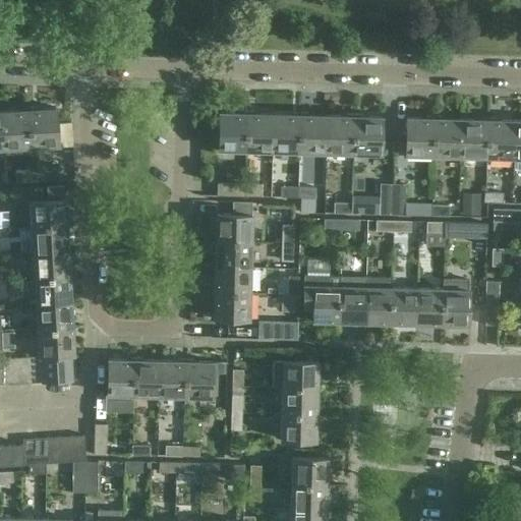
[(29,109),(31,148),(58,146),(55,108),(29,109)]
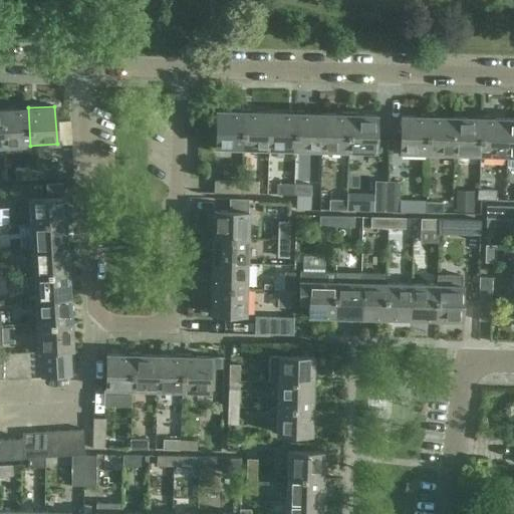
[(28,107),(1,109),(3,147),(30,146),(28,107)]
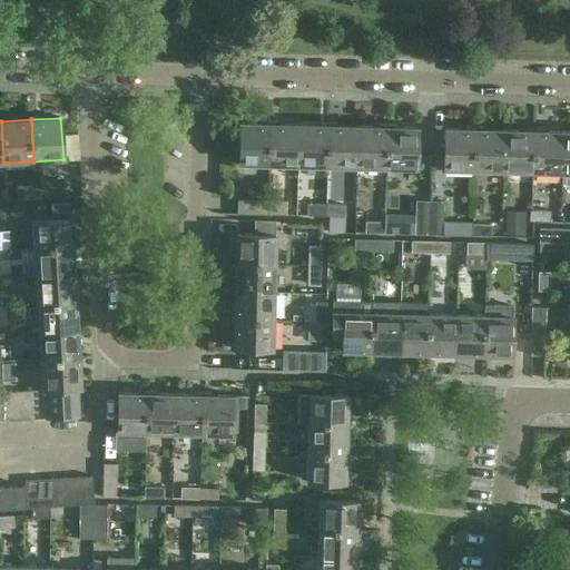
[(268,165),(269,124),(239,123),(238,164),(268,165)]
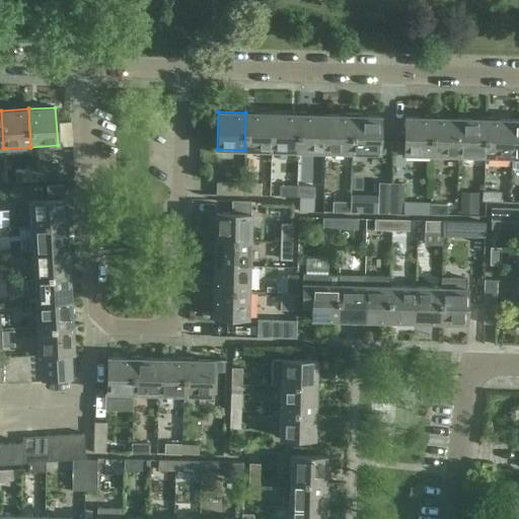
[(272,113),(245,113),(244,150),(271,151),(272,113)]
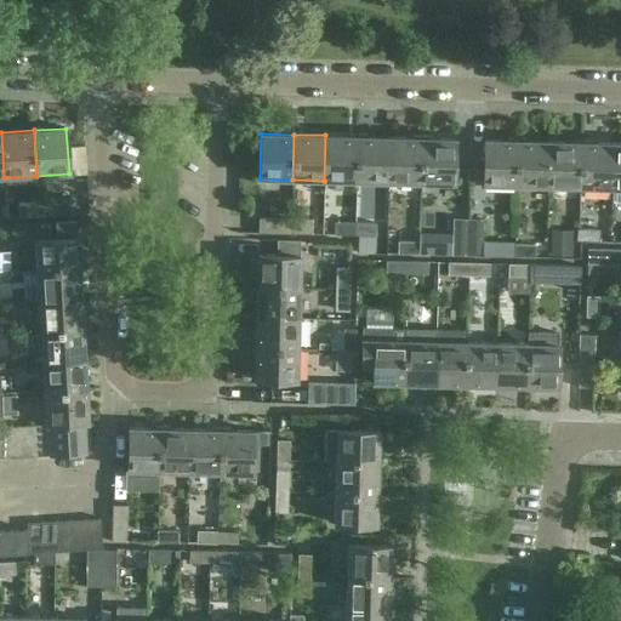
[(357,136),(325,135),(324,181),(357,181),(357,136)]
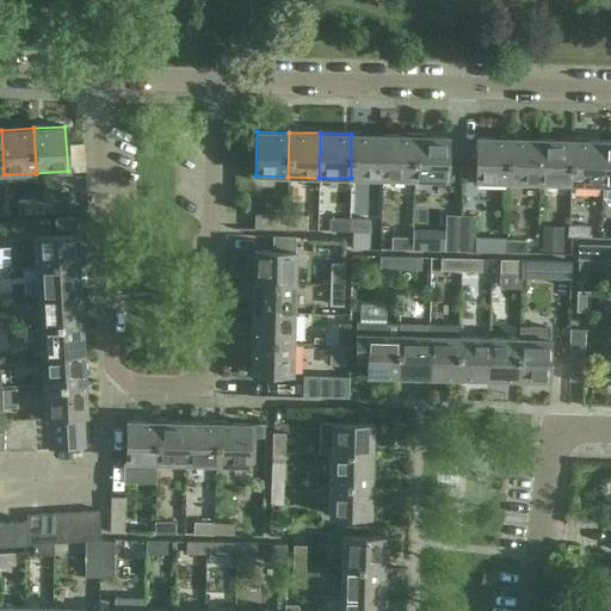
[(383,135),(351,134),(351,178),(382,179),(383,135)]
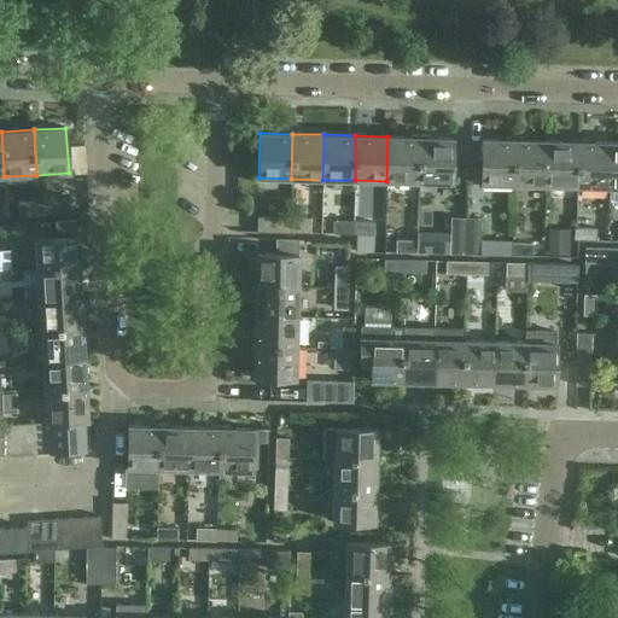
[(419,136),(388,136),(386,181),(418,182),(419,136)]
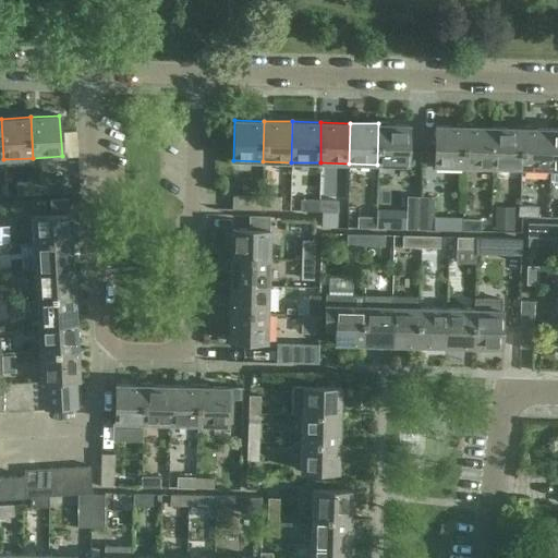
[(378,123),(377,165),(408,166),(408,124),(378,123)]
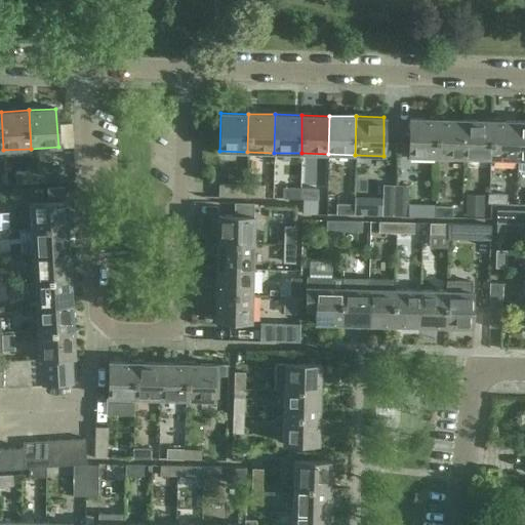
[(436,157),(437,119),(409,118),(408,156),(436,157)]
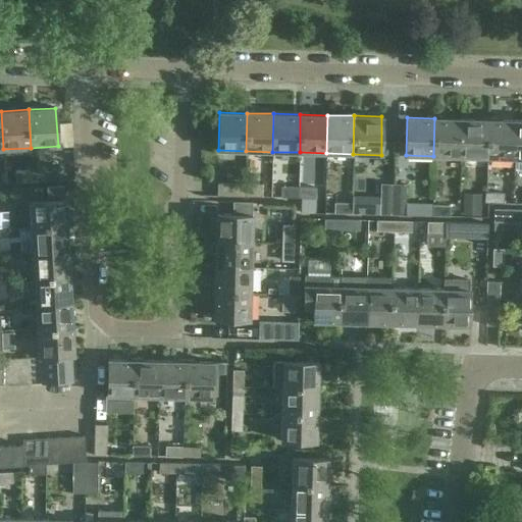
[(461,118),(434,118),(433,156),(460,157),(461,118)]
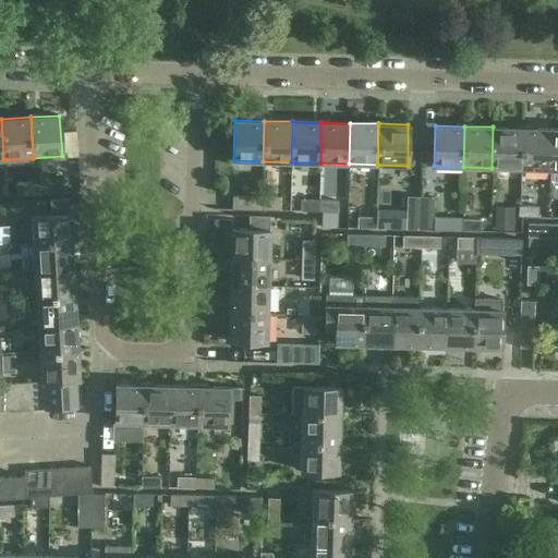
[(522,128),(493,126),(492,168),(521,168),(522,128)]
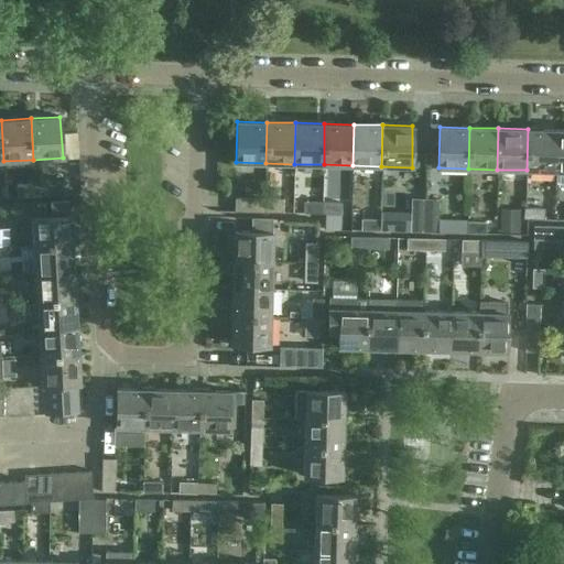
[(527,170),(555,171),(557,130),(528,129),(527,170)]
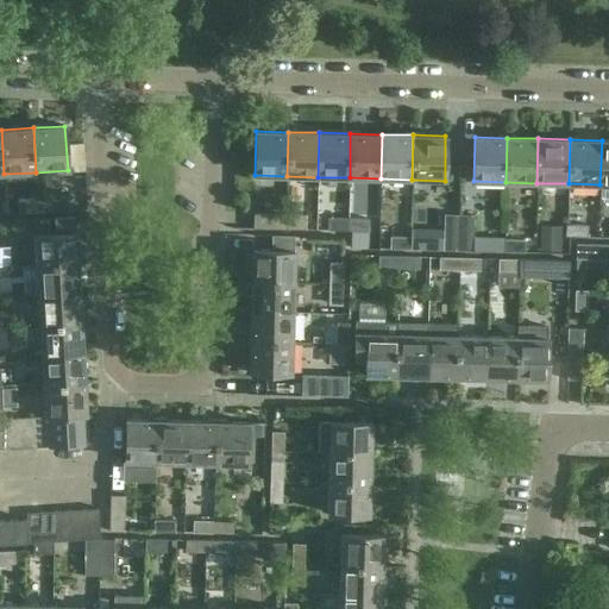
[(33,199),(35,213),(70,211),(69,196),(33,199)]
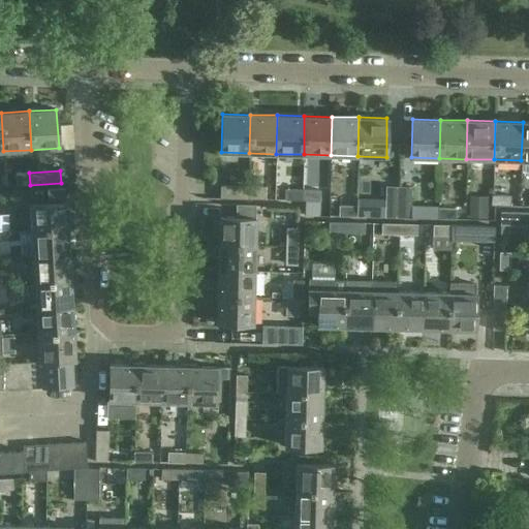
[(30,185),(29,173),(14,174),(16,186),(30,185)]
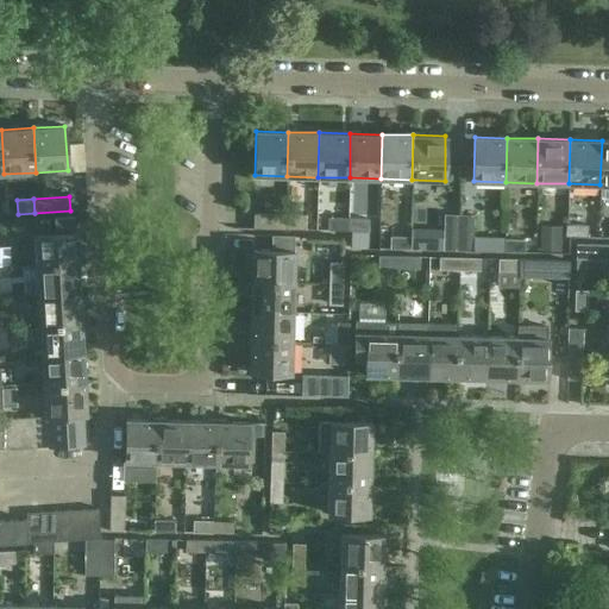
[(289,230),(289,214),(253,213),(253,228),(289,230)]
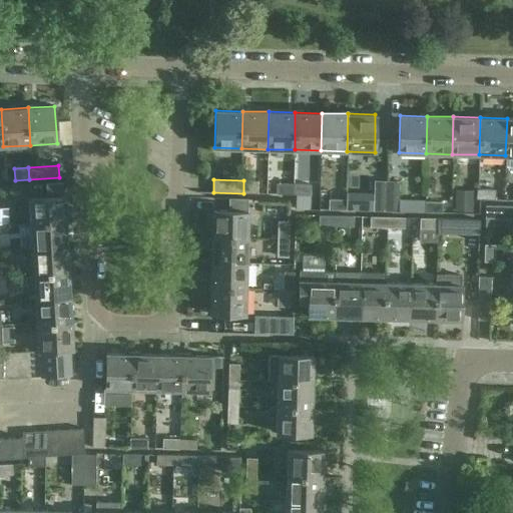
[(243,180),(243,193),(255,193),(257,180),(243,180)]
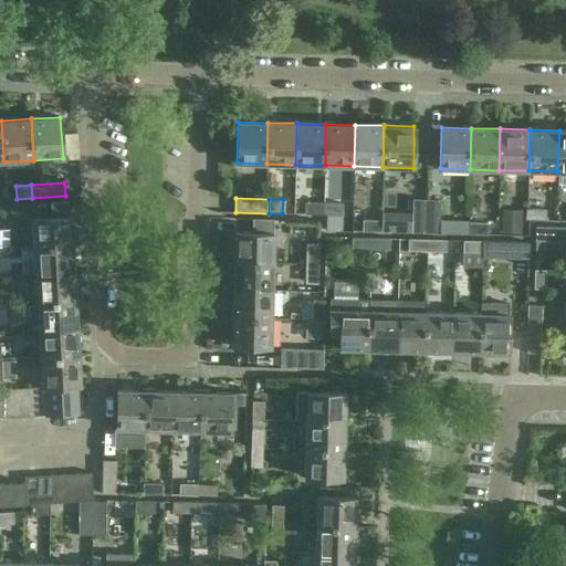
[(425,233),(426,200),(412,199),(411,232),(425,233)]
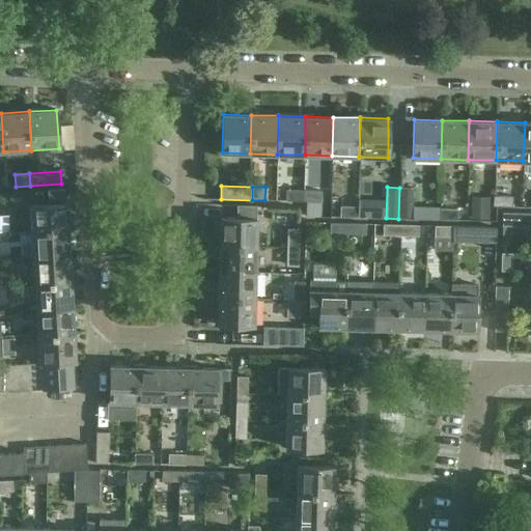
[(399,188),(398,219),(412,219),(412,188),(399,188)]
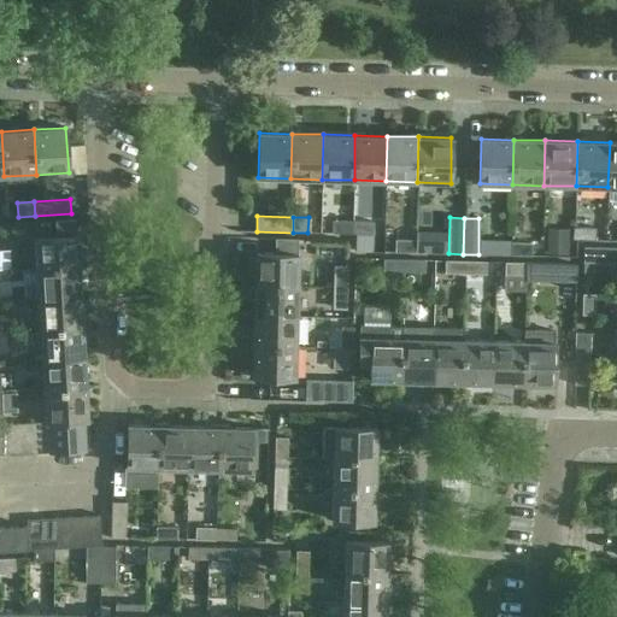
[(36,269),(78,266),(76,236),(75,236),(74,219),(54,221),(54,238),(35,239),(36,269)]
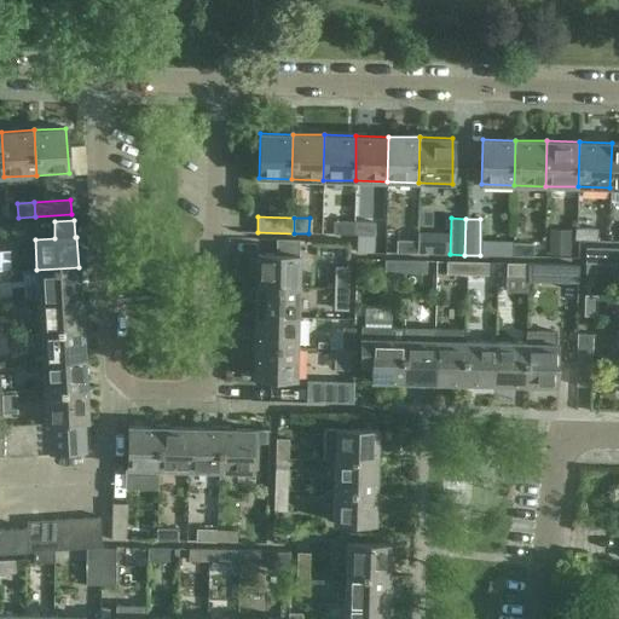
[(333,235),(353,235),(354,223),(333,223),(333,235)]
